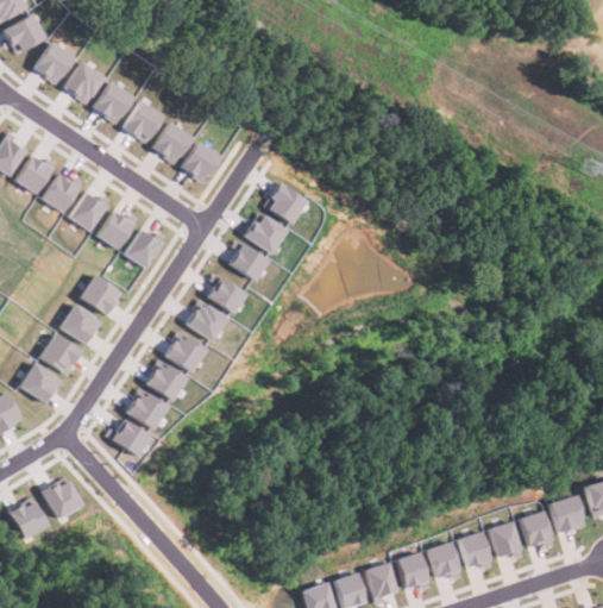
[(0,0),(0,22),(27,8),(23,0),(0,0)]
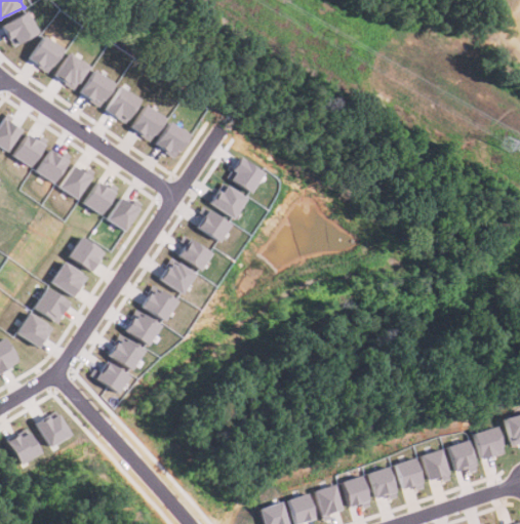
[(4,24),(15,46),(40,34),(29,11),(4,24)]
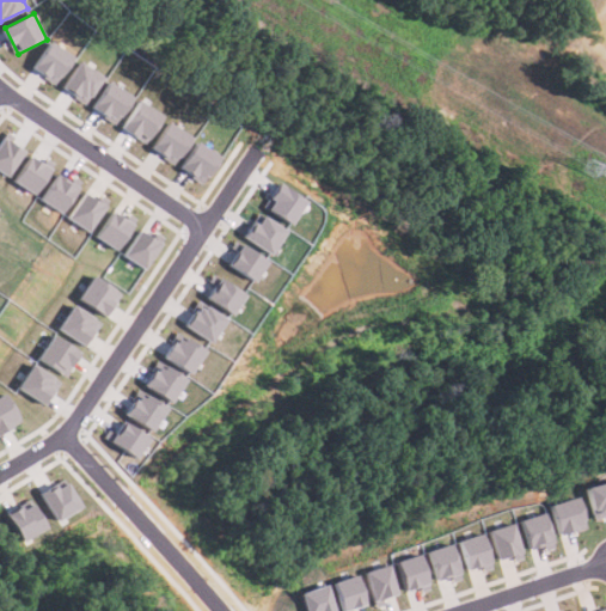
[(36,69),(60,84),(77,56),(53,41),(36,69)]
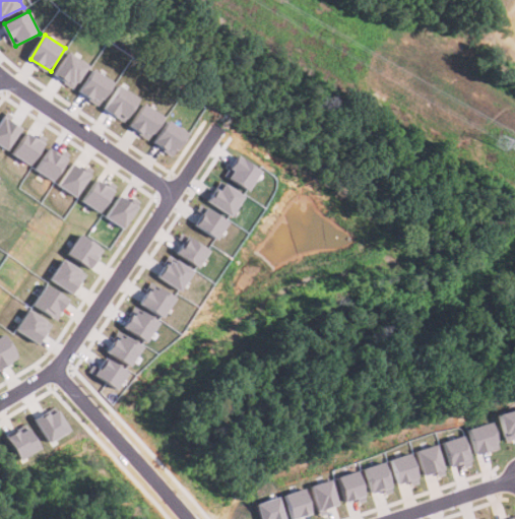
[(76,88),(91,65),(71,52),(56,74),(76,88)]
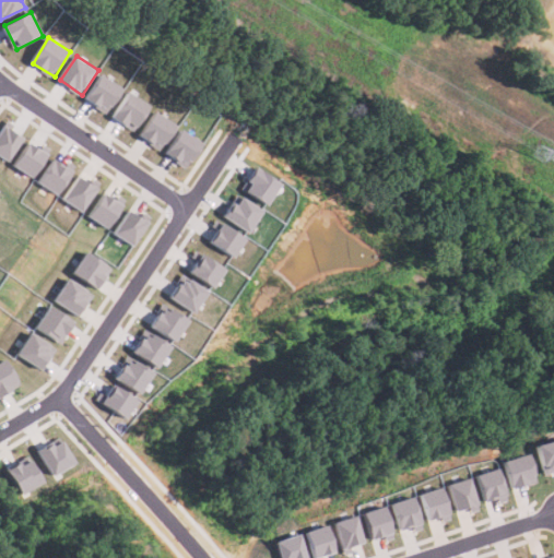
[(109,114),(125,88),(103,74),(87,99),(109,114)]
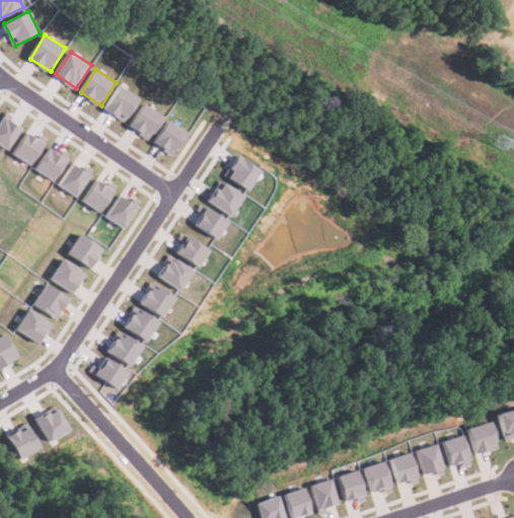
[(106,108),(127,122),(142,98),(123,85),(106,108)]
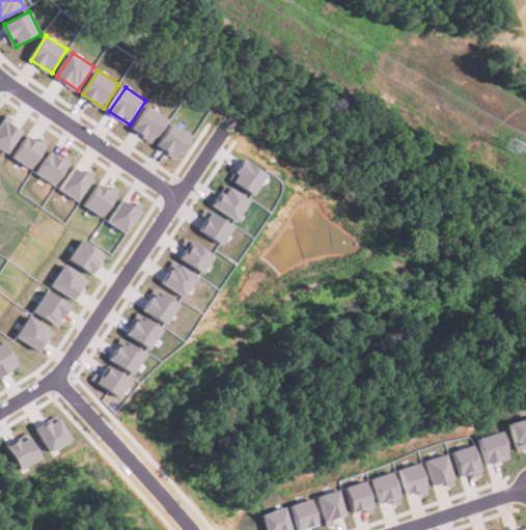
[(156,142),(170,118),(149,106),(135,130),(156,142)]
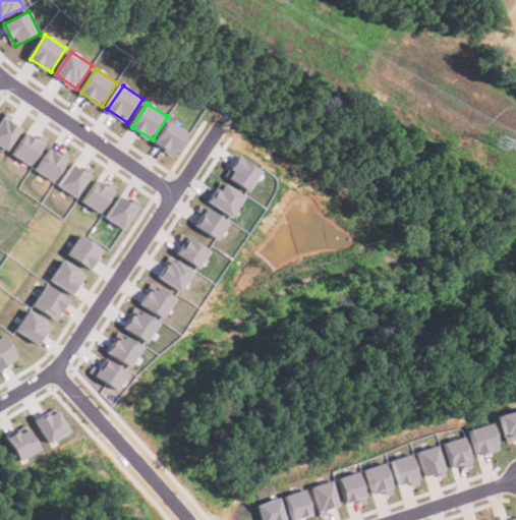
[(0,143),(10,151),(24,129),(7,117),(0,127),(0,143)]
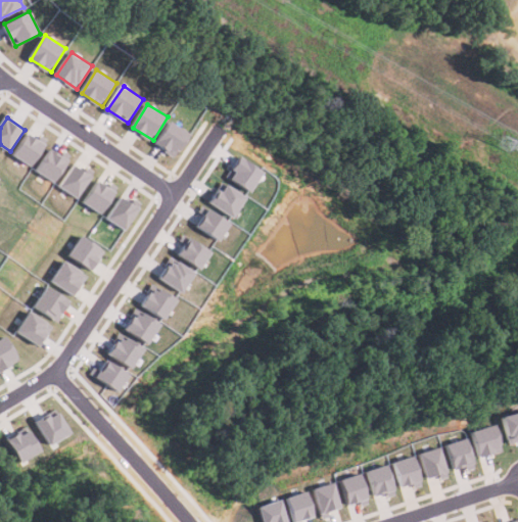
[(192,134),(173,121),(157,144),(177,157),(192,134)]
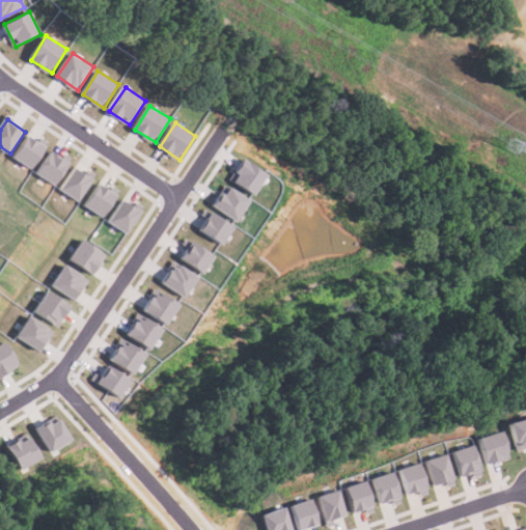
[(46,138),(43,143),(30,135),(16,158),(33,169),(51,141),(46,138)]
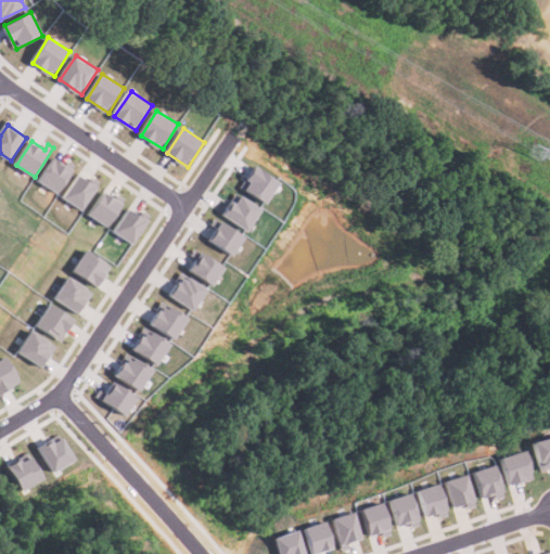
[(78,165),(69,158),(66,164),(56,157),(41,181),(60,193),(78,165)]
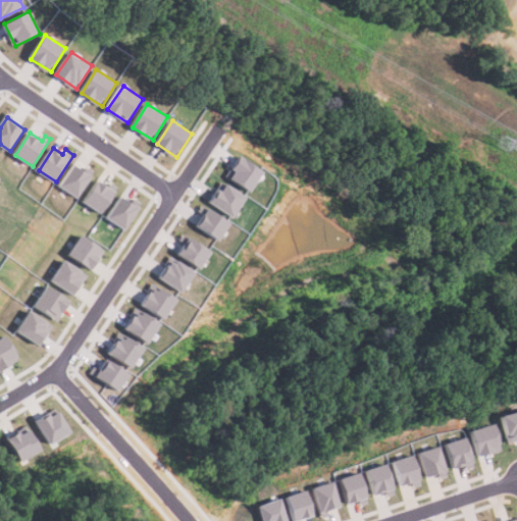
[(92,167),(89,172),(75,164),(62,187),(80,198),(97,171),(92,167)]
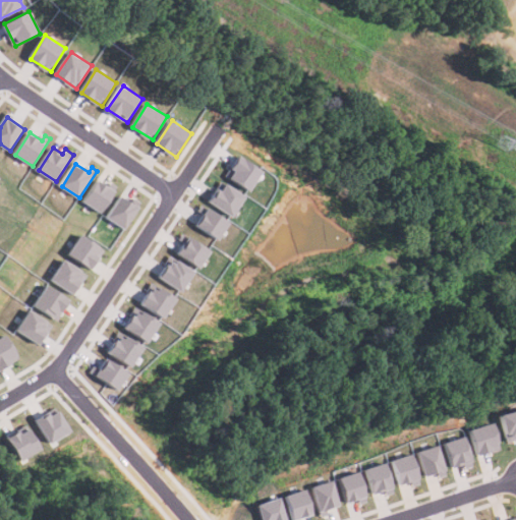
[(114,182),(111,187),(100,180),(86,201),(103,213),(120,186),(114,182)]
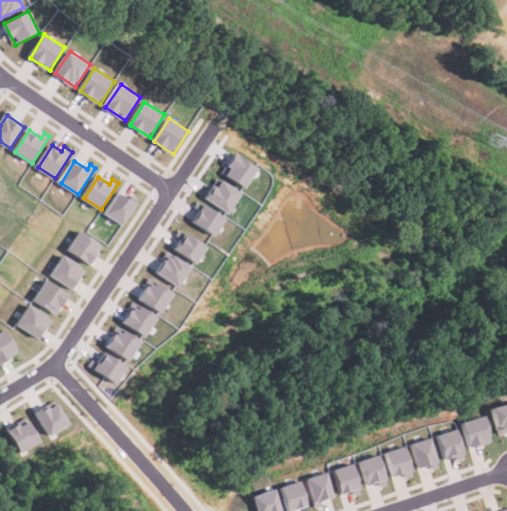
[(229,213),(243,193),(221,179),(208,199),(229,213)]
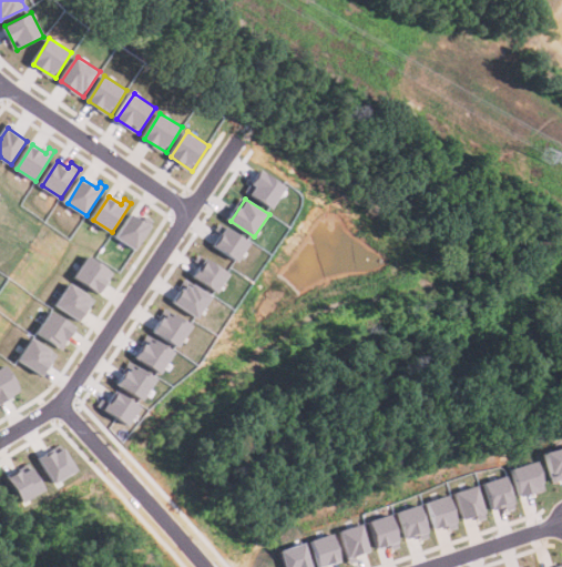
[(119,238),(138,250),(153,226),(134,213),(119,238)]
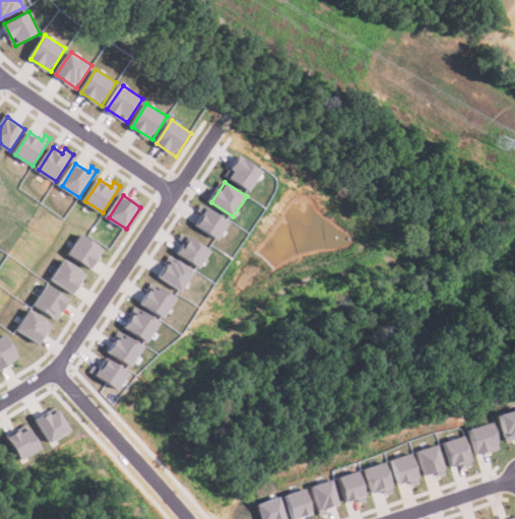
[(230,220),(208,208),(197,225),(219,239),(230,220)]
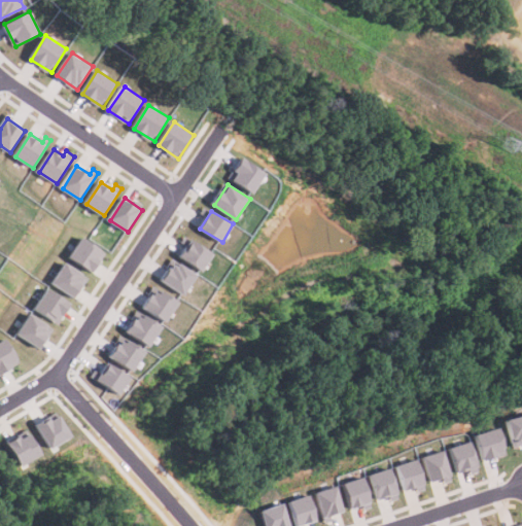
[(108,252),(84,237),(71,257),(95,273),(108,252)]
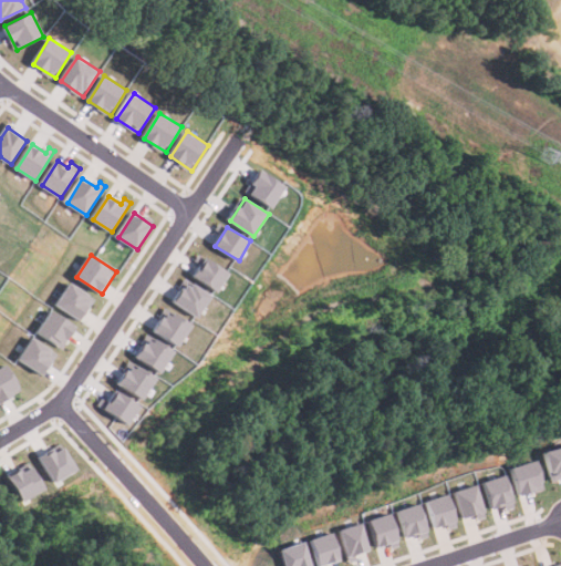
[(218,292),(230,273),(206,257),(194,276),(218,292)]
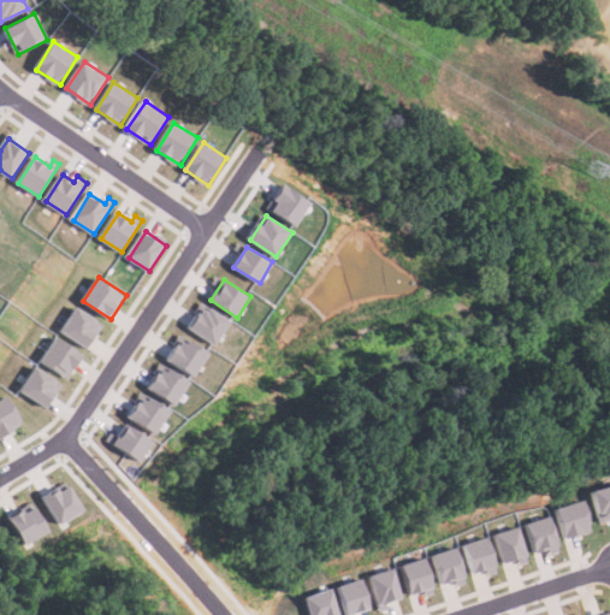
[(215,346),(231,321),(205,303),(189,327),(215,346)]
